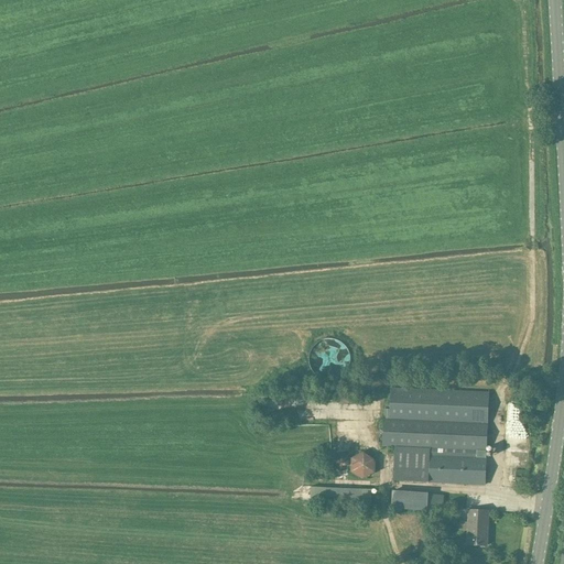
[(349,368),(345,338),(311,344),(316,379),(343,375),(342,369),(349,368)]
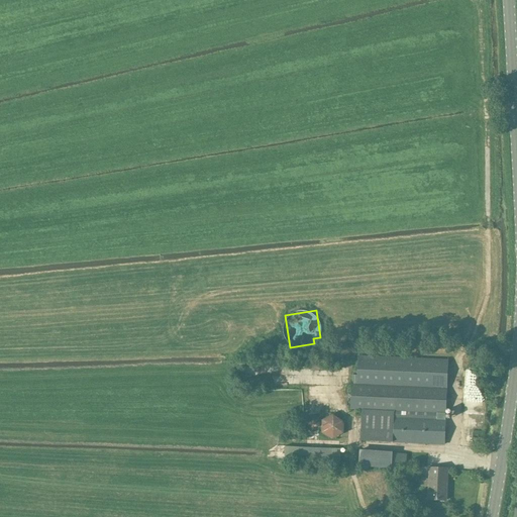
[(395,412),(394,443),(445,445),(446,419),(445,419),(448,359),(358,355),(357,376),(353,376),(351,410),(363,410),(395,412)]
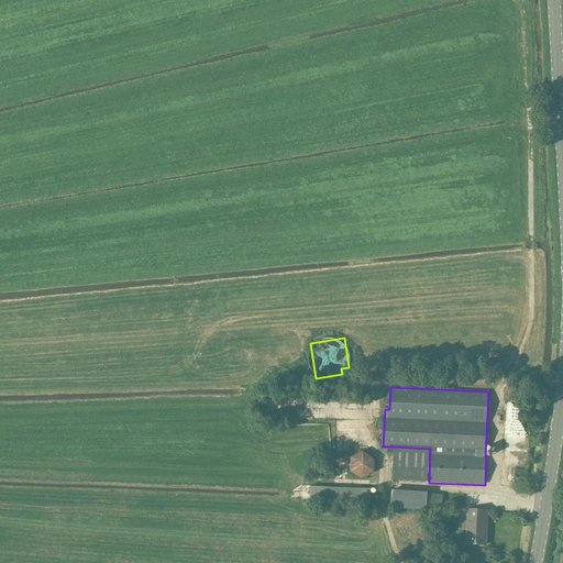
[(297,450),(310,450),(310,432),(297,433),(297,450)]
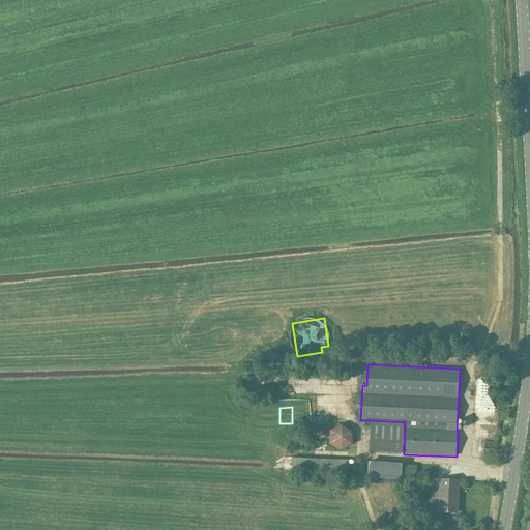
[(263,415),(249,415),(249,423),(263,423),(263,415)]
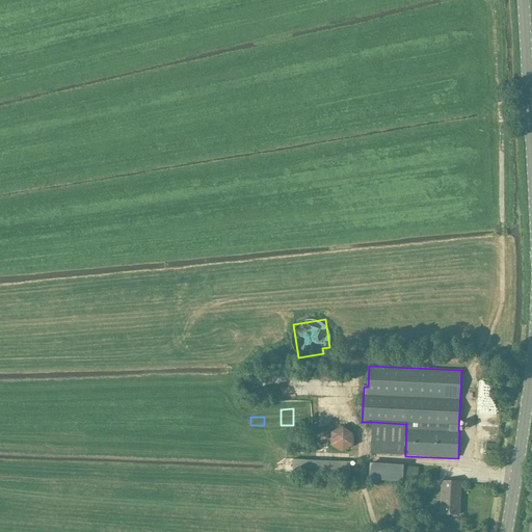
[(372,454),(405,456),(406,424),(373,422),(372,454)]
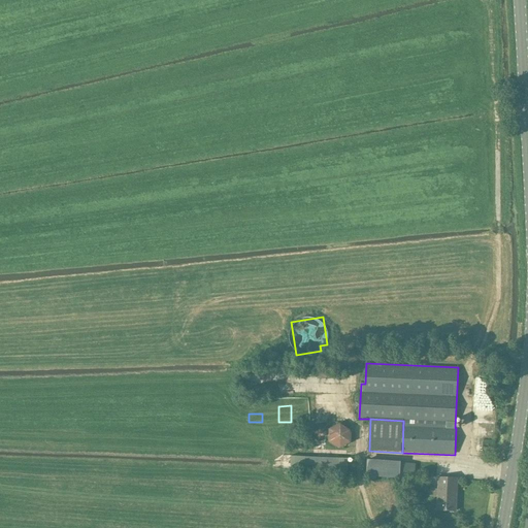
[(341,451),(353,431),(335,421),(325,440),(341,451)]
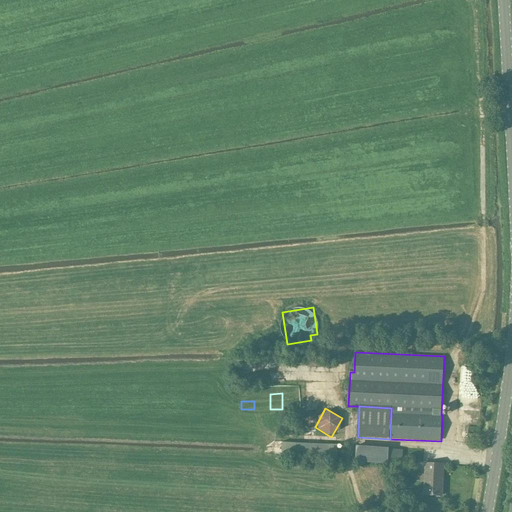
[(477,432),(469,431),(468,439),(476,440),(477,432)]
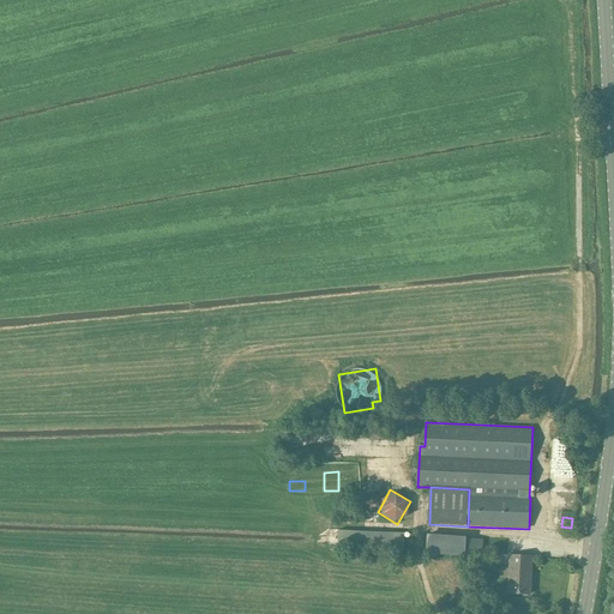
[(467,536),(427,534),(426,554),(467,555),(467,536)]
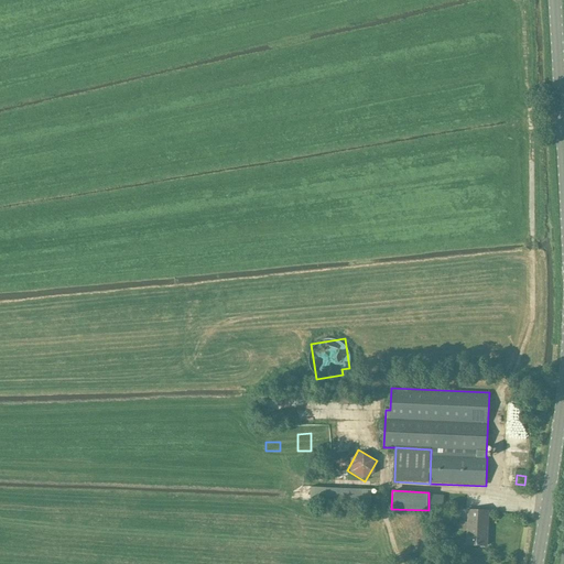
[(459,531),(468,532),(467,545),(487,546),(488,511),(469,510),(468,523),(461,522),(459,531)]
